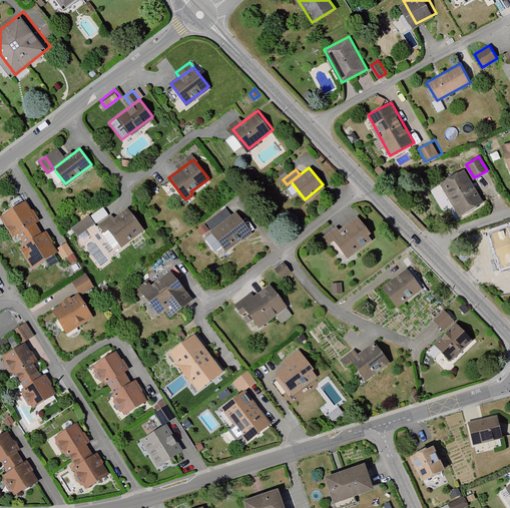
[(462,169),(441,183),(460,215),(482,202),(462,169)]
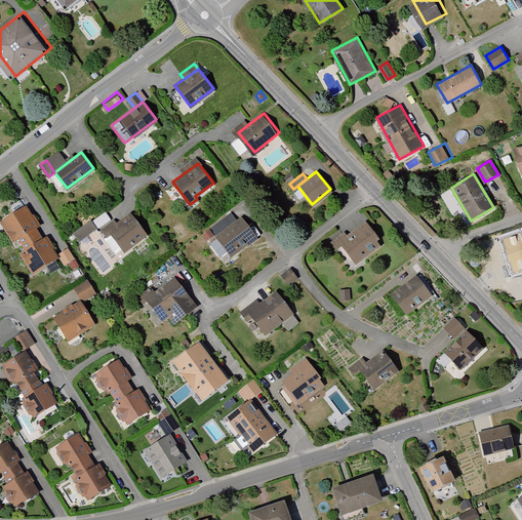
[(27,204),(0,221),(13,242),(18,239),(21,243),(38,232),(35,227),(39,224),(27,204)]
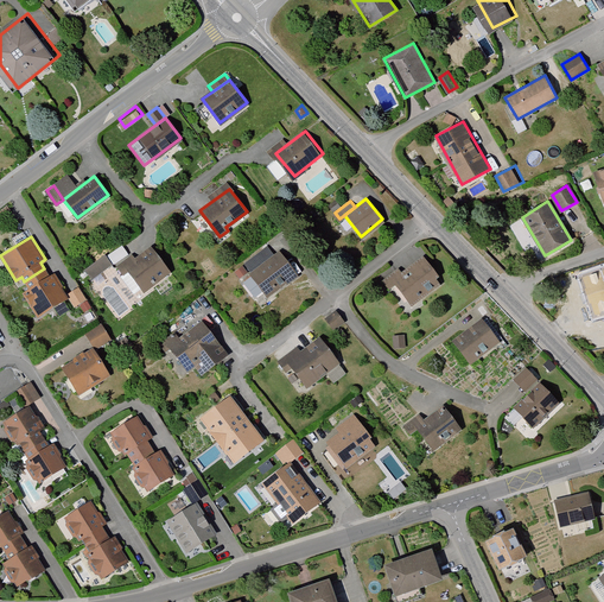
[(132,253),(116,265),(122,274),(127,271),(142,291),(170,271),(151,246),(135,258),(132,253)]
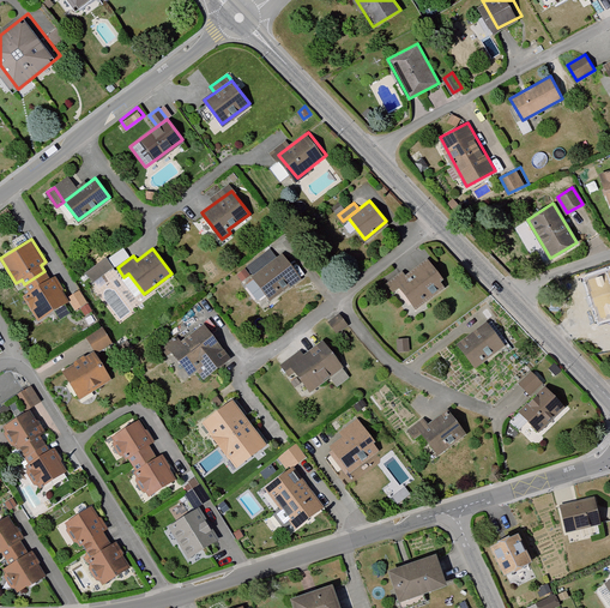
[(283,253),(253,275),(271,299),(301,276),(283,253)]
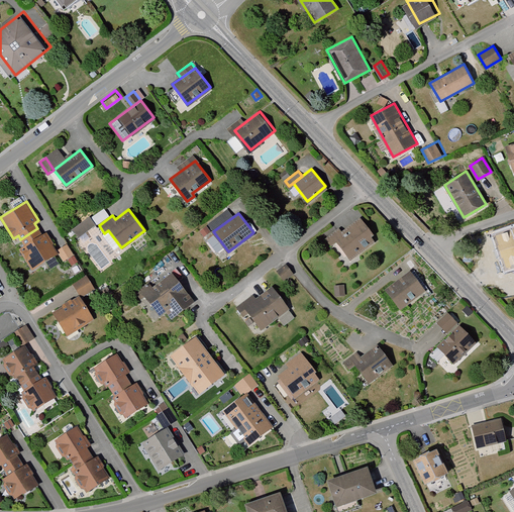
[(89,215),(73,227),(79,234),(95,223),(89,215)]
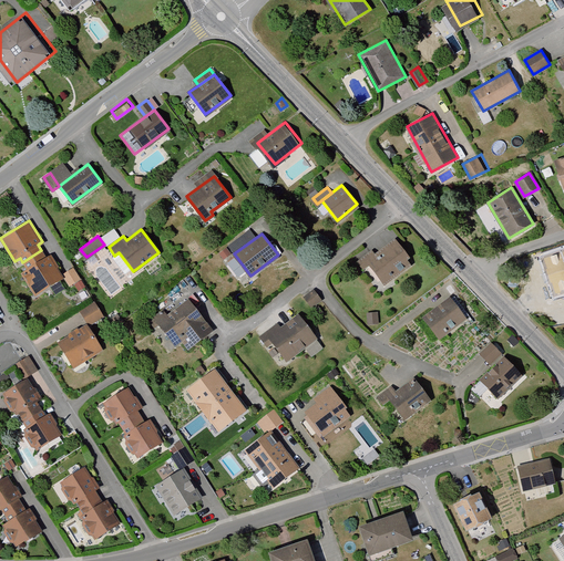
[(379,258),(369,265),(383,283),(409,265),(406,259),(409,256),(396,237),(375,252),(379,258)]
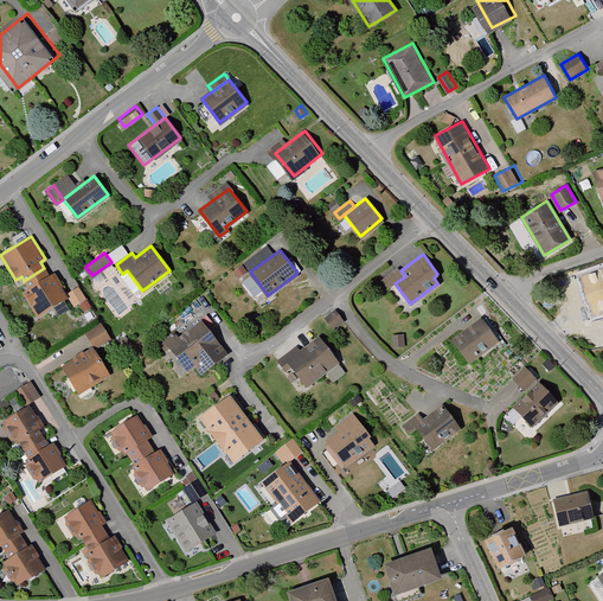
[(44,268),(24,281),(26,286),(21,288),(38,315),(68,296),(52,273),(47,275),(44,268)]
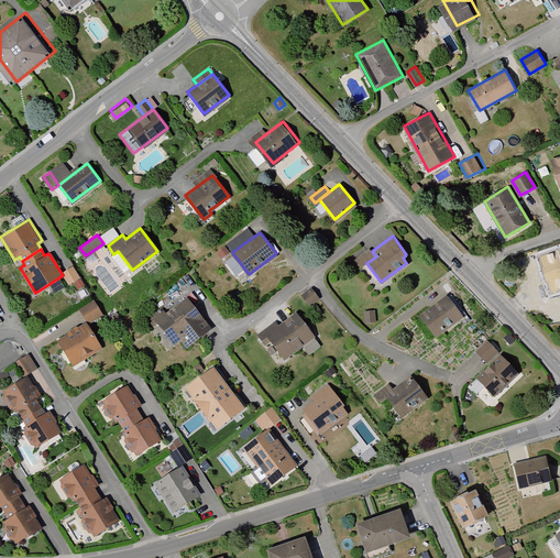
[(362,266),(366,263),(376,256),(372,251),(371,249),(355,260),(362,266)]
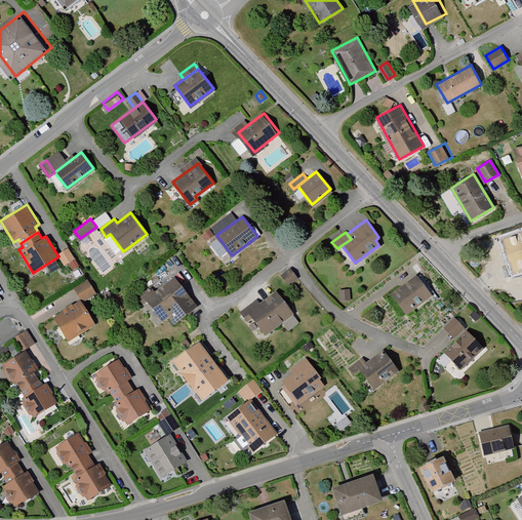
[(291,267),(281,275),(288,282),(297,275),(291,267)]
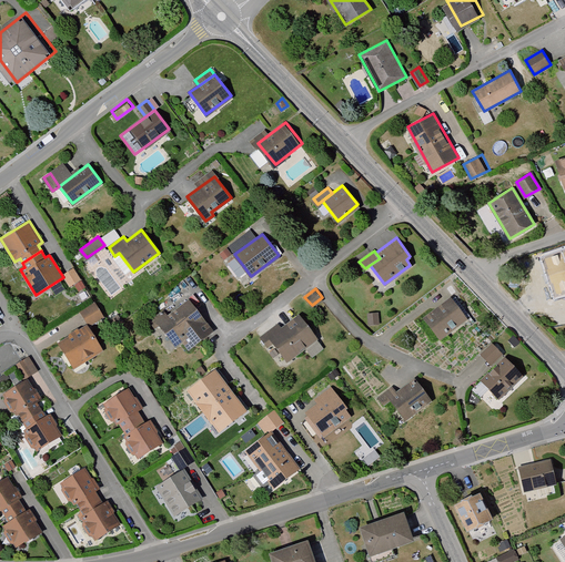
[(467,318),(451,296),(424,317),(441,339),(467,318)]
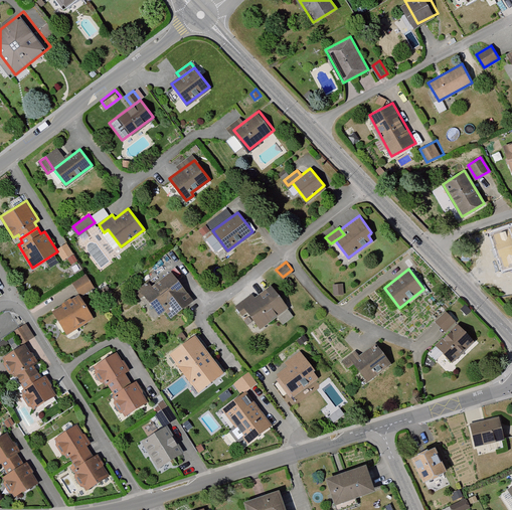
[(150,288),(143,293),(156,310),(164,304),(171,313),(191,298),(171,272),(150,288)]
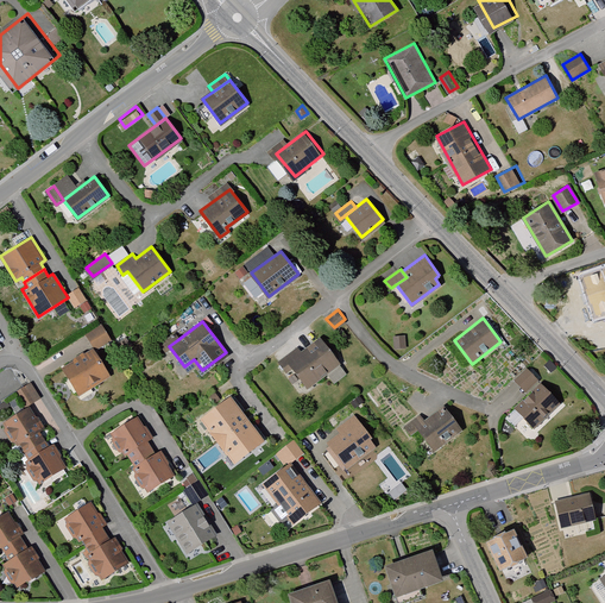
[(101,324),(87,332),(95,346),(109,337),(101,324)]
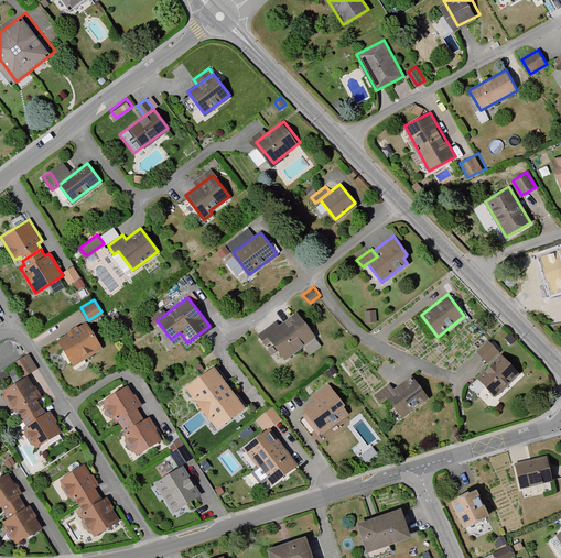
[(153,323),(157,320),(164,315),(160,308),(149,316),(153,323)]
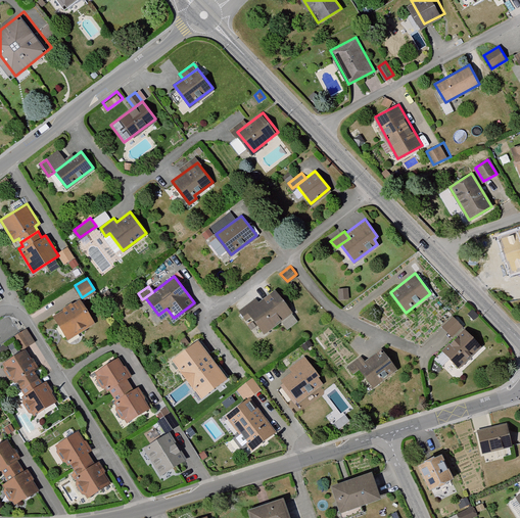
[(347,287),(339,288),(340,297),(348,296),(347,287)]
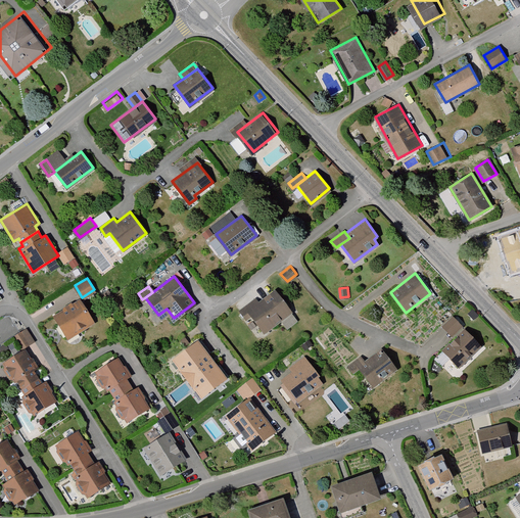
[(260,305),(250,314),(264,331),(290,311),(276,293),(260,305)]
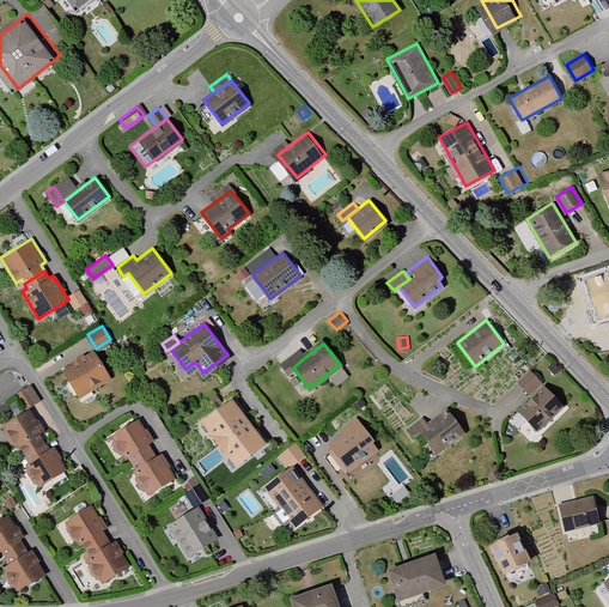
[(92,351),(62,369),(79,395),(109,376),(92,351)]
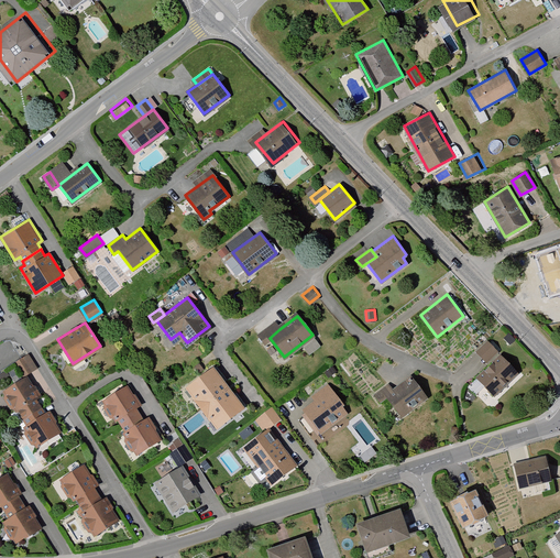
[(264,341),(270,338),(280,329),(275,323),(259,334),(264,341)]
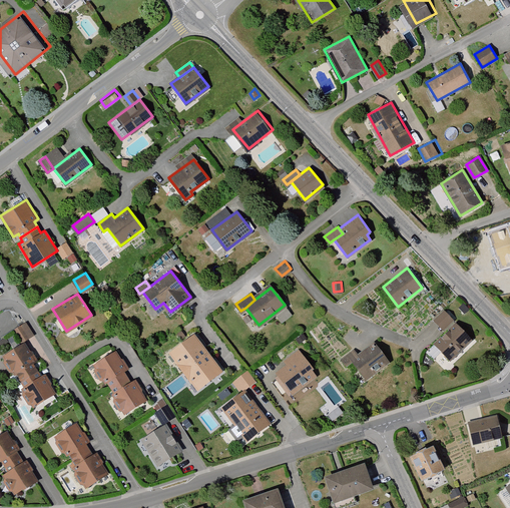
[(469,308),(464,303),(460,307),(465,312),(469,308)]
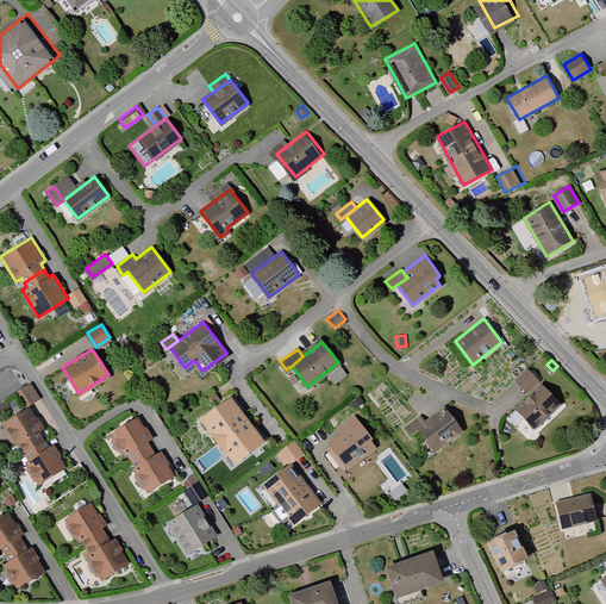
[(529,368),(517,379),(528,391),(539,380),(529,368)]
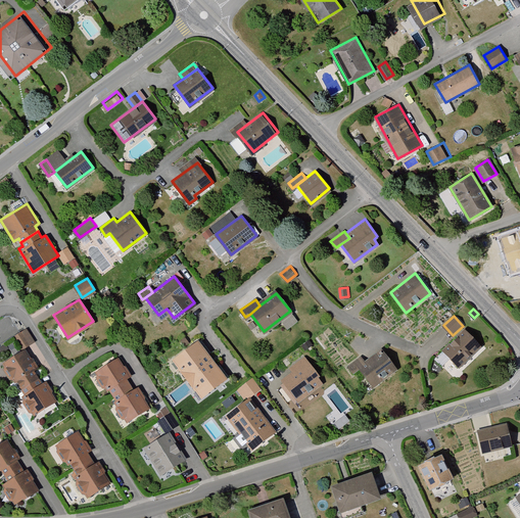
[(480,346),(464,329),(442,349),(459,367),(480,346)]
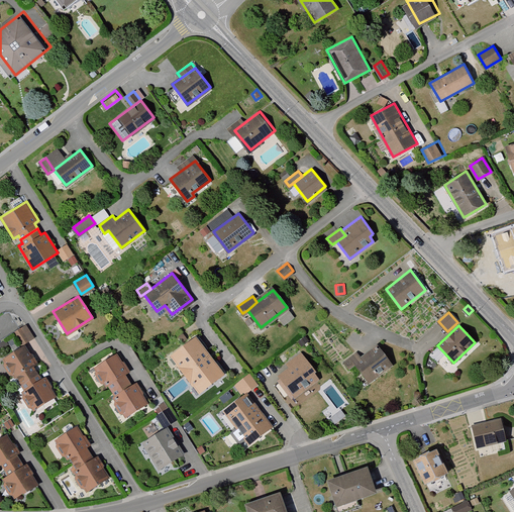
[(21,326),(14,331),(21,343),(29,338),(21,326)]
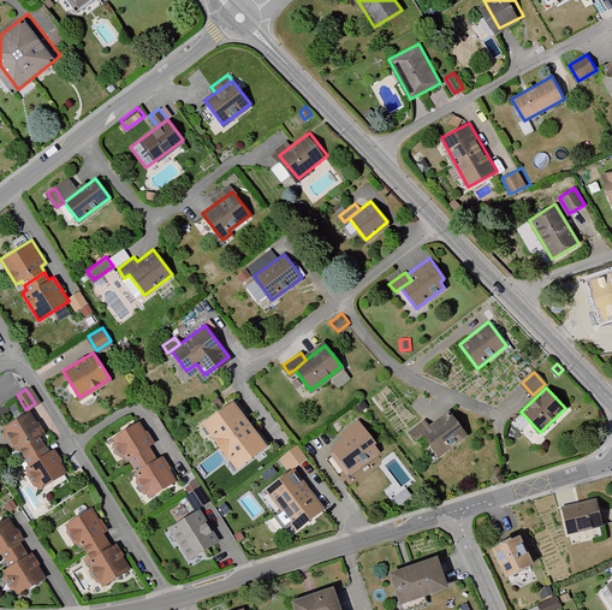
[(254,418),(238,395),(207,418),(224,439),(254,418)]
